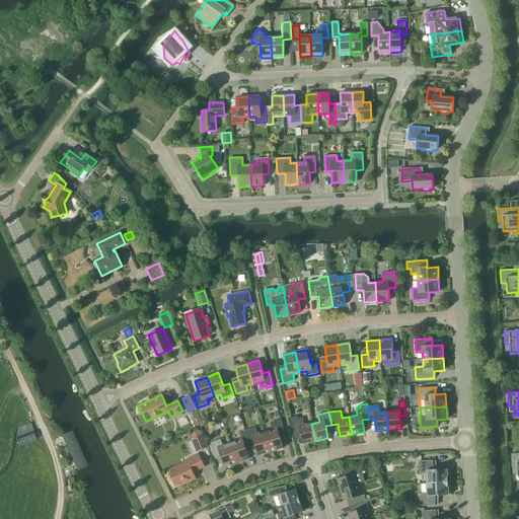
[(202,419),(204,426),(210,424),(208,417),(202,419)]
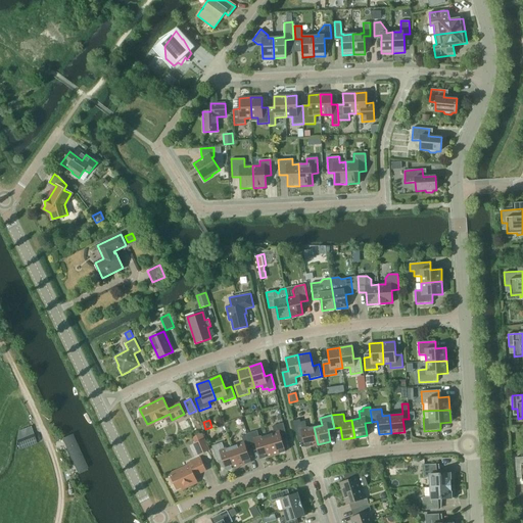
[(306,428),(304,421),(300,422),(299,420),(293,421),(296,436),(302,434),(305,447),(318,444),(314,427),(306,428)]
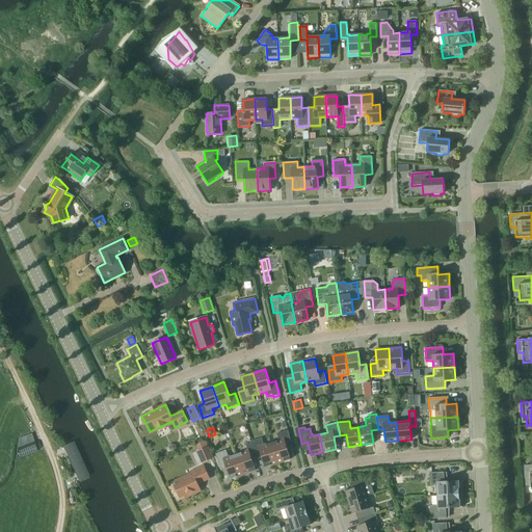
[(278,441),(271,443),(277,463),(290,459),(286,446),(291,444),(288,430),(276,433),(278,441)]
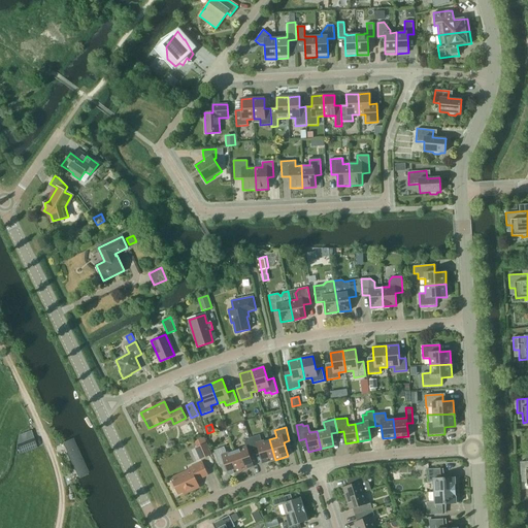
[(263,463),(275,460),(269,439),(262,441),(260,434),(249,437),(250,439),(254,451),(259,450),(263,463)]
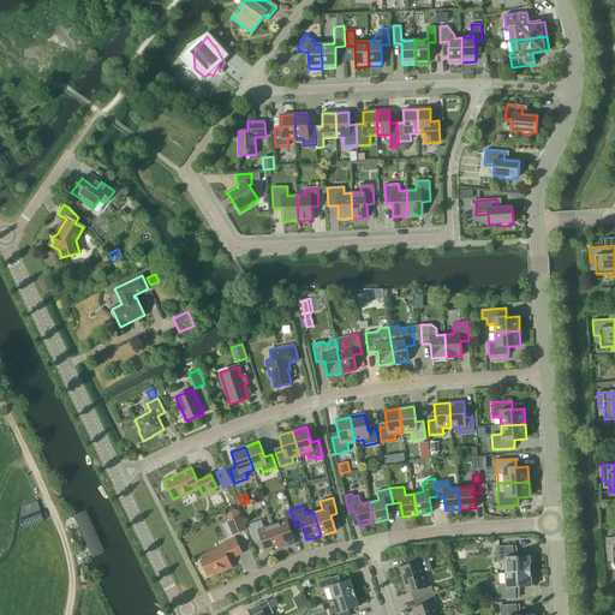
[(28,513),(31,524),(42,519),(39,509),(28,513)]
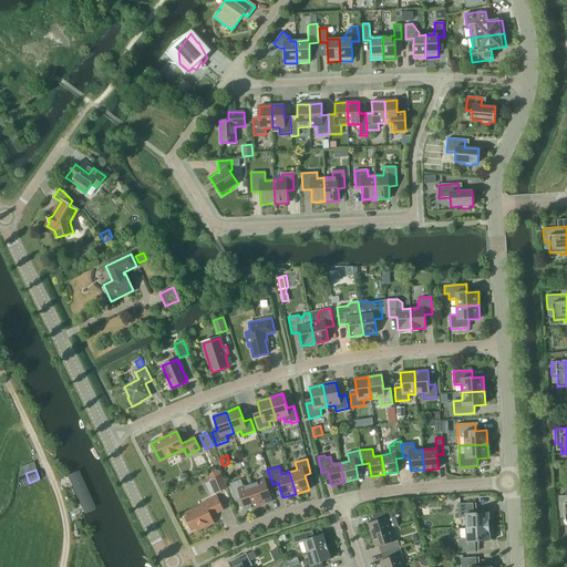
[(227,488),(219,470),(208,474),(212,481),(209,482),(216,494),(227,488)]
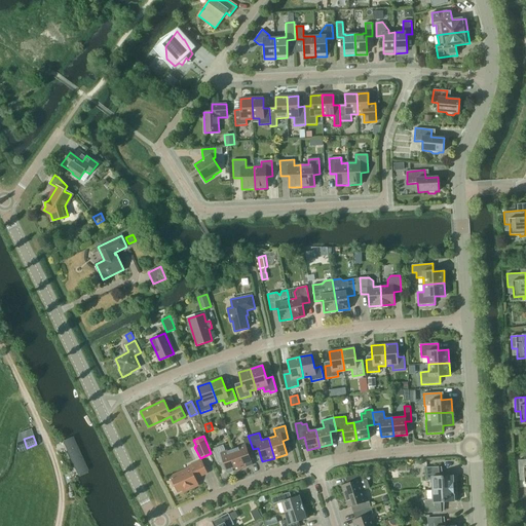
[(248,451),(253,449),(249,438),(242,440),(245,445),(233,449),(240,468),(252,464),(248,451)]
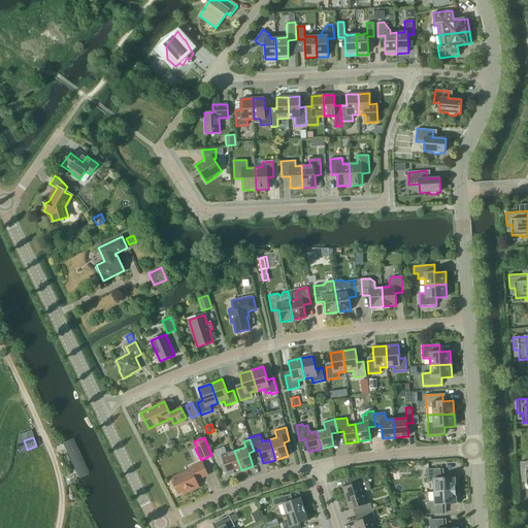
[(69,440),(62,443),(56,447),(77,494),(80,492),(91,487),(69,440)]
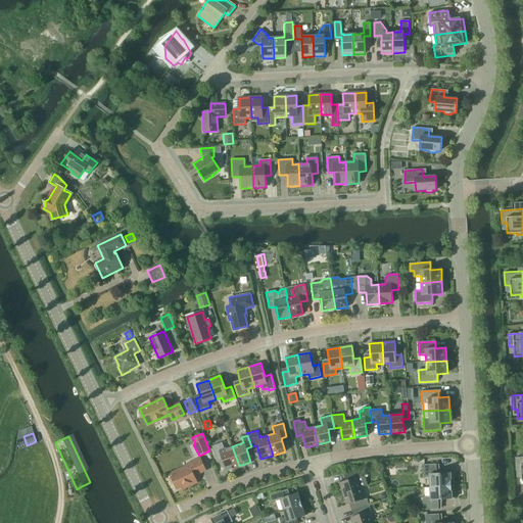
[(225,449),(222,442),(211,446),(217,459),(222,458),(227,471),(239,466),(232,446),(225,449)]
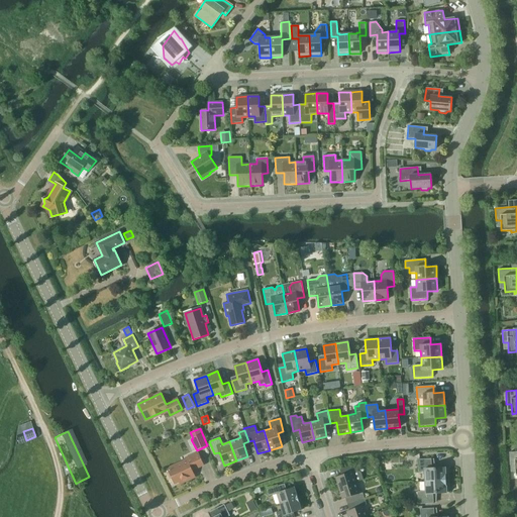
[(191,470),(203,464),(198,452),(186,458),(187,460),(168,469),(174,483),(193,475),(191,470)]
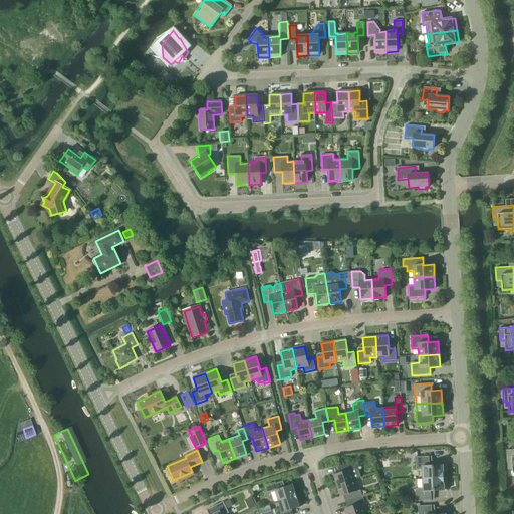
[(422,469),(423,479),(447,477),(445,465),(430,466),(429,456),(416,457),(416,469),(422,469)]
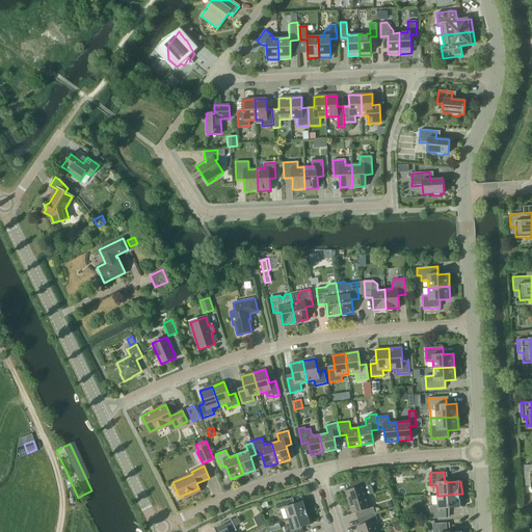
[(345,490),(349,502),(367,497),(367,496),(373,493),(371,485),(368,484),(366,484),(364,478),(349,483),(351,488),(345,490)]
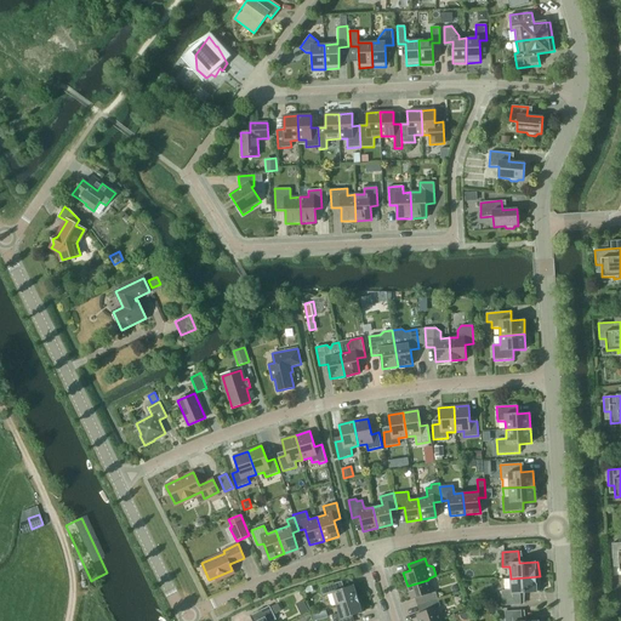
[(540,576),(511,579),(511,590),(501,591),(502,605),(520,604),(520,605),(522,604),(520,593),(539,592),(540,576)]
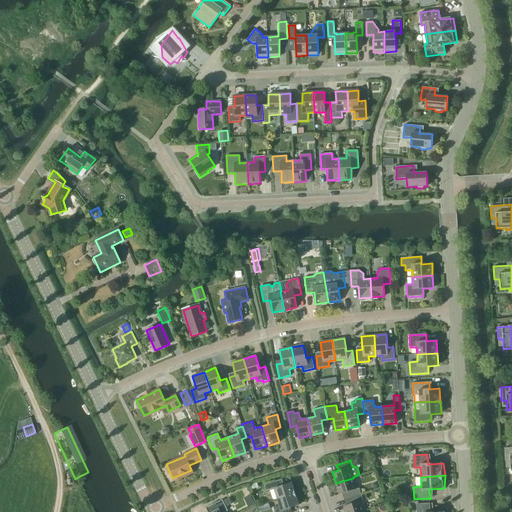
[(345,492),(347,498),(361,494),(359,488),(357,489),(353,478),(336,483),(339,494),(345,492)]
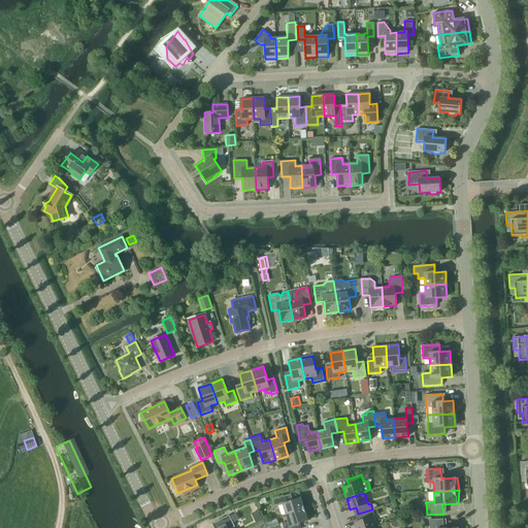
[(304,509),(300,497),(289,501),(287,495),(272,500),(274,506),(283,503),(286,515),(304,509)]
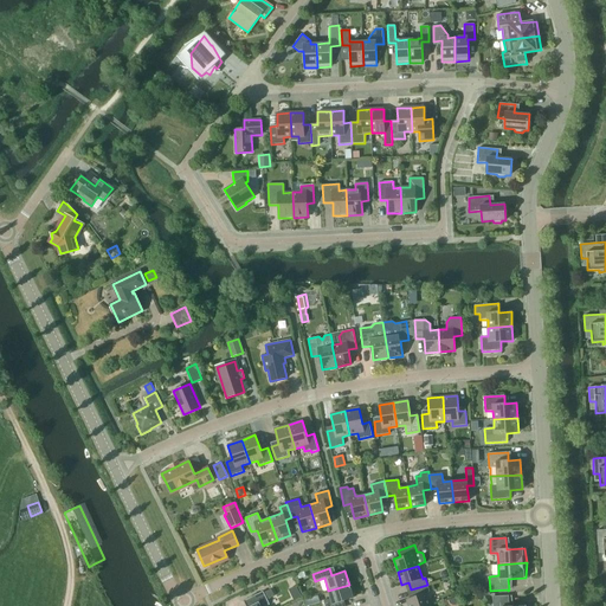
[(330,598),(323,600),(324,605),(341,605),(340,601),(353,598),(349,585),(328,591),(330,598)]
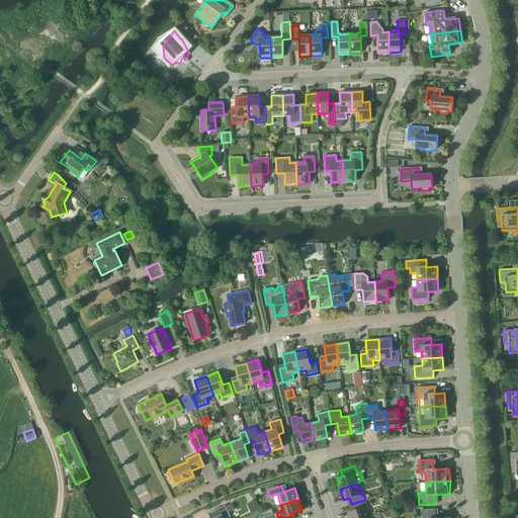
[(365,506),(367,505),(365,500),(351,504),(353,510),(347,512),(349,517),(365,517),(368,517),(365,506)]
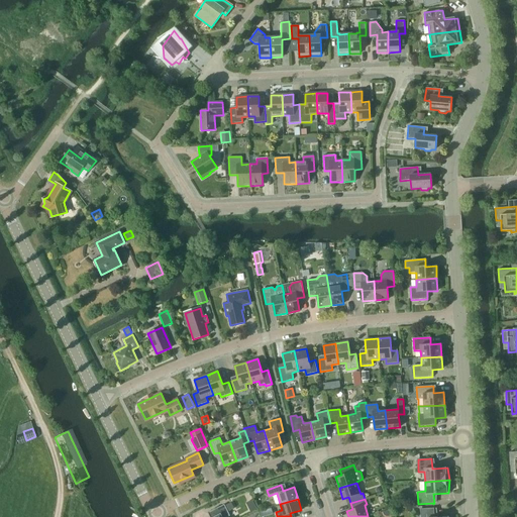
[(225,505),(228,510),(234,507),(231,502),(225,505)]
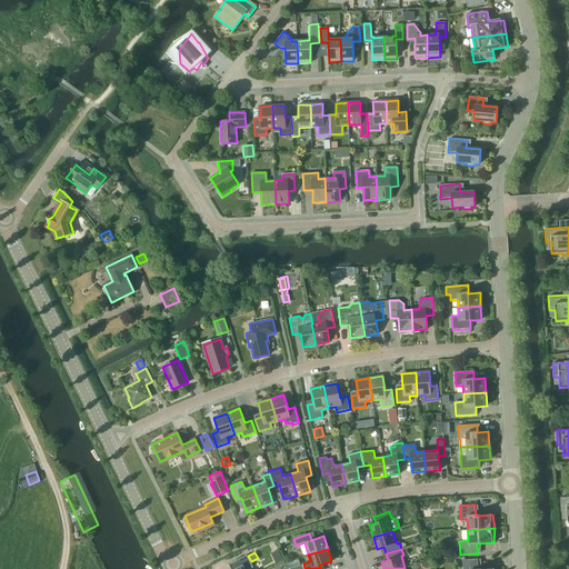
[(249,568),(253,568),(247,555),(231,562),(235,568),(249,568)]
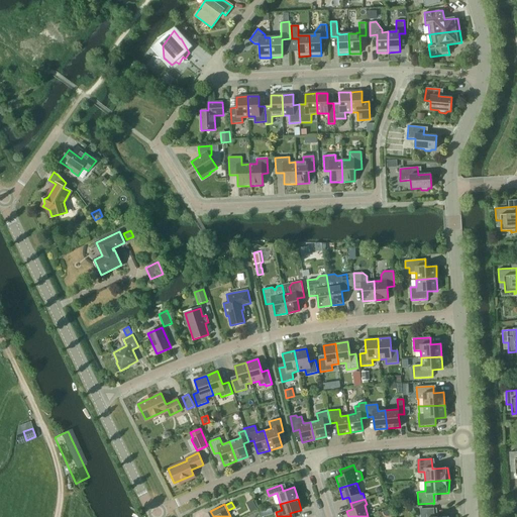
[(449,516),(450,516),(448,516),(434,516),(434,508),(433,508),(420,509),(420,516),(449,516)]
